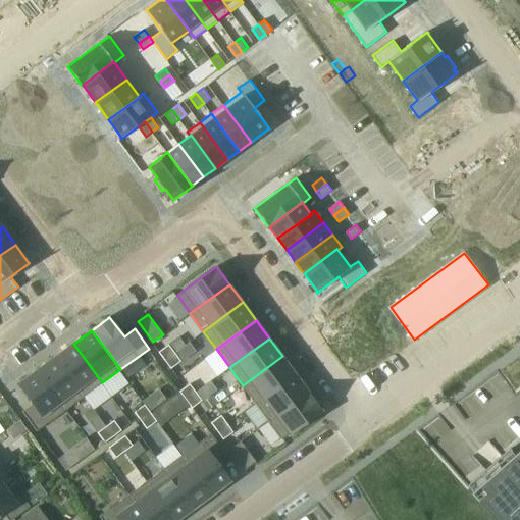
[(102,382),(73,344),(55,357),(85,397),(102,382)]
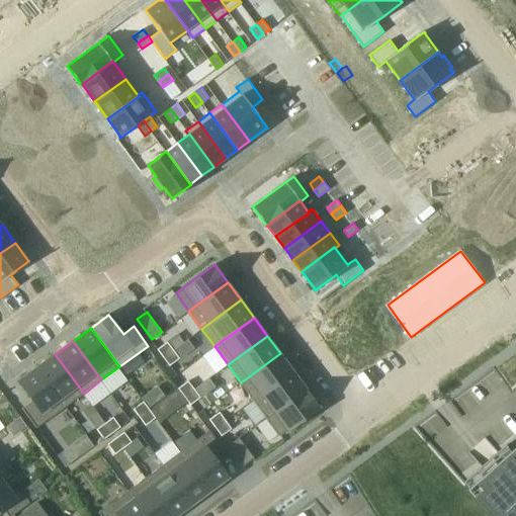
[(158,349),(164,357),(174,350),(168,341),(158,349)]
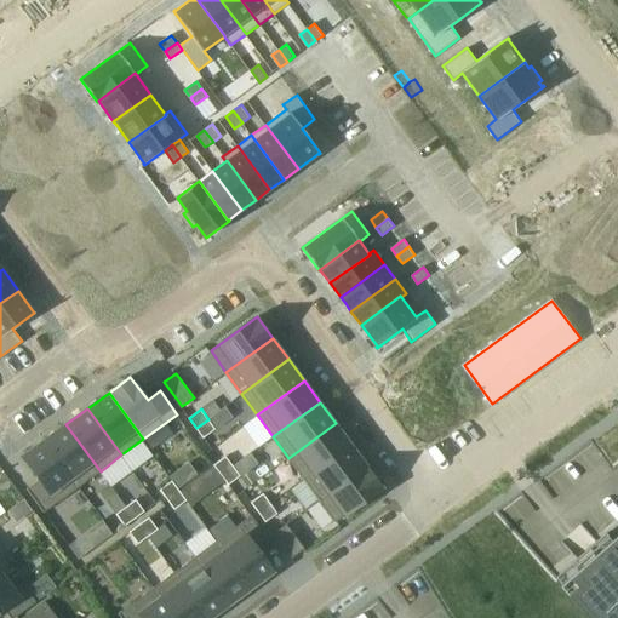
[(216,429),(209,419),(196,428),(204,438),(216,429)]
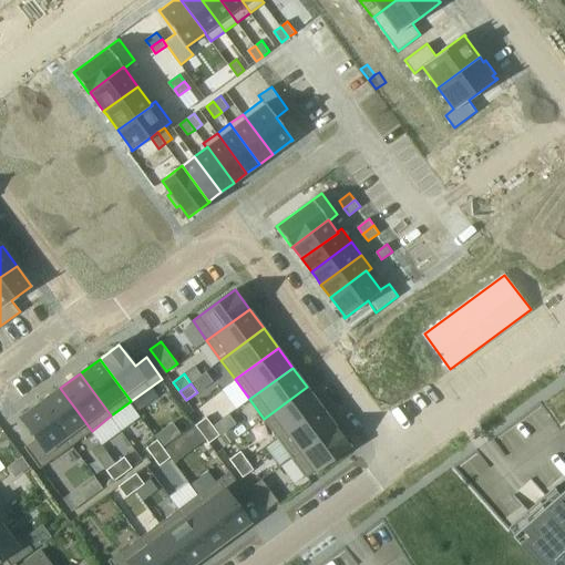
[(278,438),(321,407),(308,388),(307,387),(264,419),(278,438)]
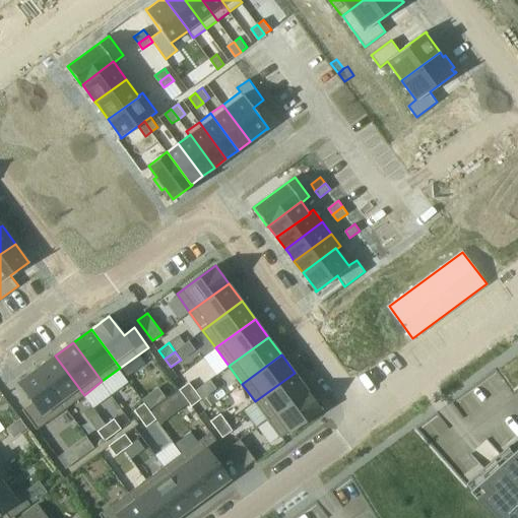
[(84,395),(55,355),(37,369),(66,408),(84,395)]
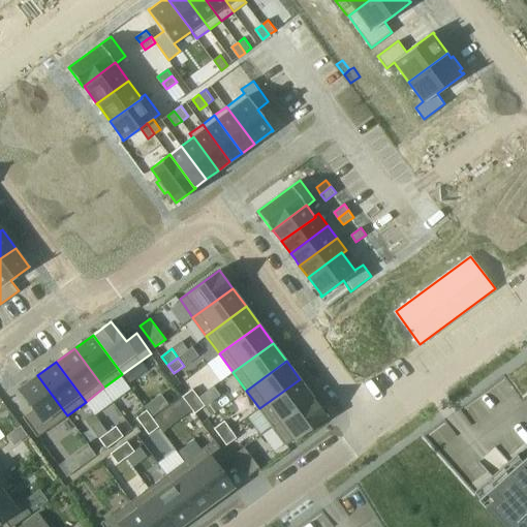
[(67,415),(37,375),(20,389),(34,408),(23,416),(38,436),(67,415)]
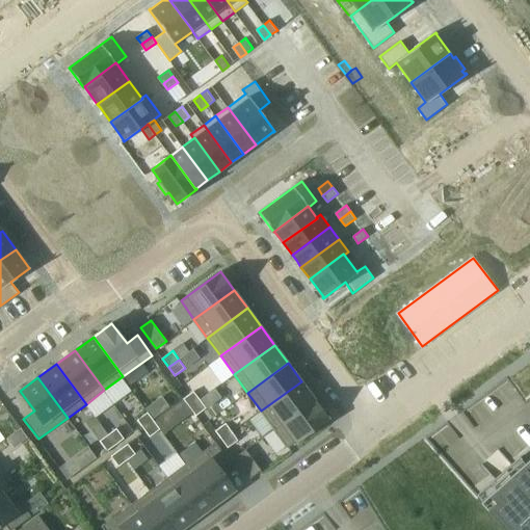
[(274,429),(315,399),(301,381),(261,411),(274,429)]
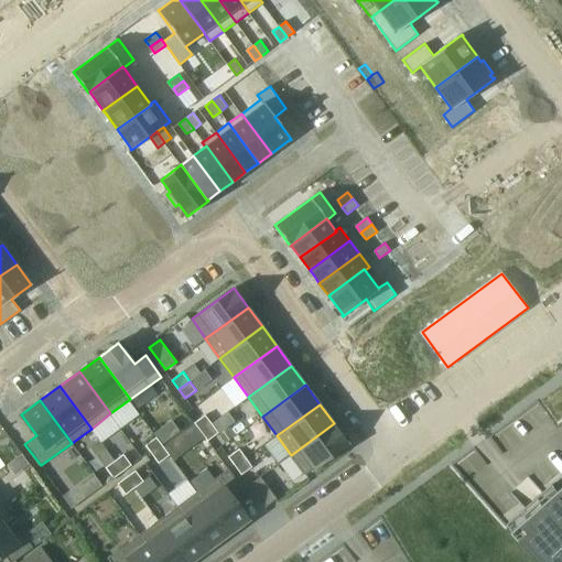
[(202,431),(213,423),(206,414),(195,422),(202,431)]
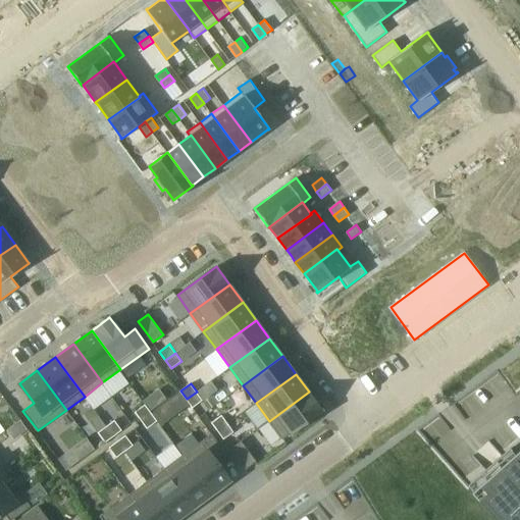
[(180,391),(168,401),(177,413),(190,404),(187,399),(180,391)]
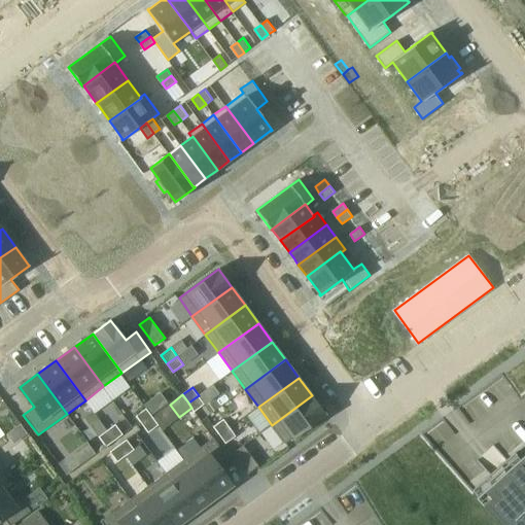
[(195,412),(205,404),(199,395),(188,403),(191,408),(195,412)]
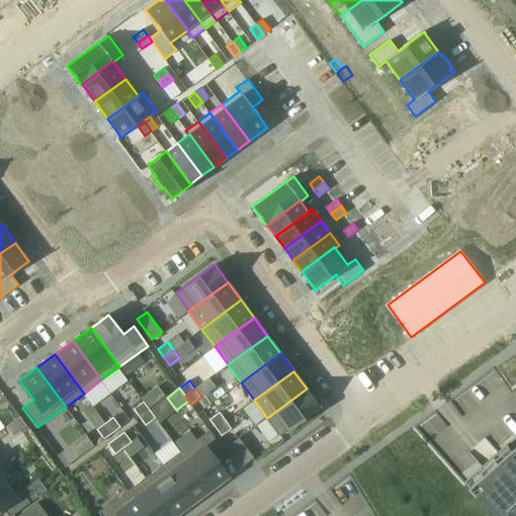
[(320,407),(307,389),(267,418),(280,435),(320,407)]
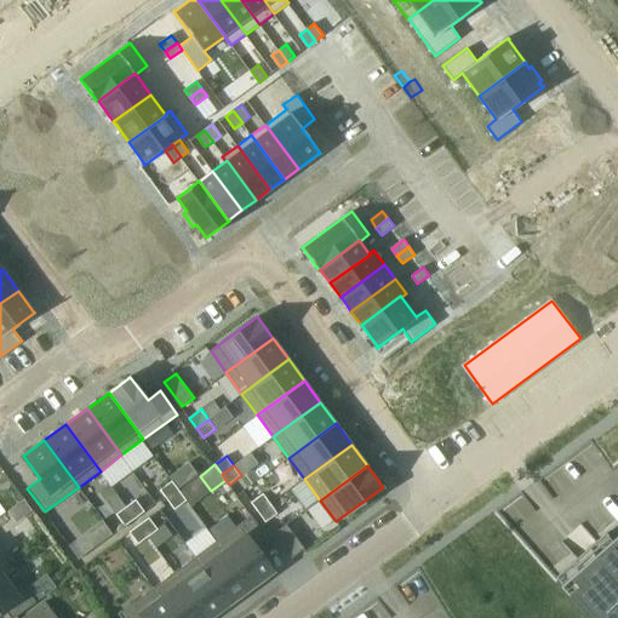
[(161,490),(169,499),(179,490),(172,480),(161,490)]
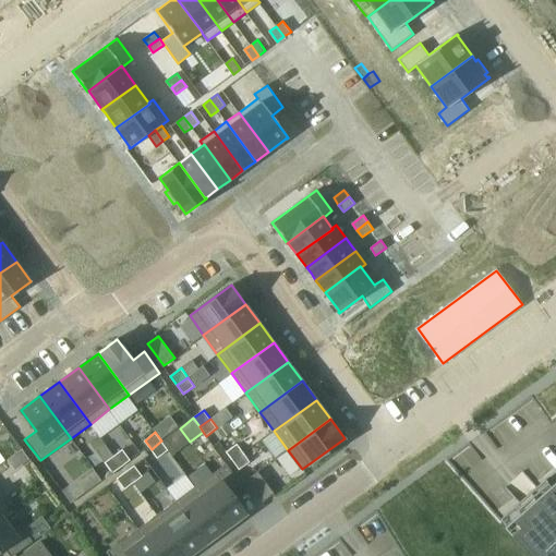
[(168,449),(161,440),(152,449),(157,458),(168,449)]
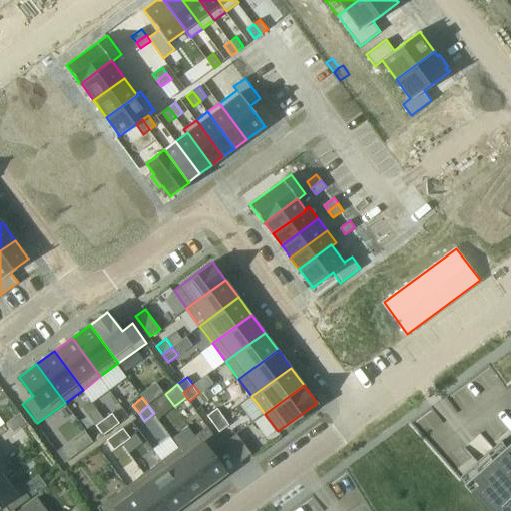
[(208,415),(214,423),(224,416),(218,408),(208,415)]
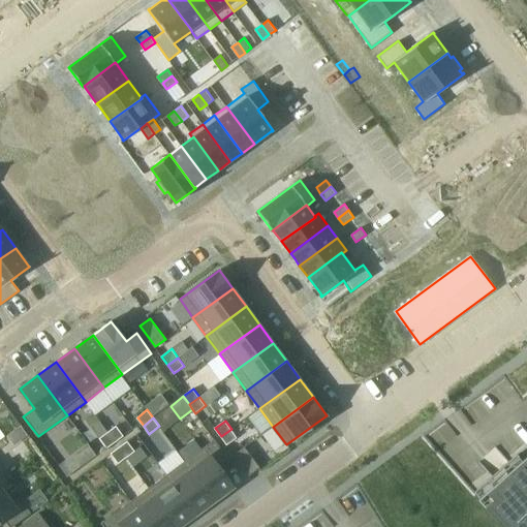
[(117,426),(109,432),(116,442),(124,436),(117,426)]
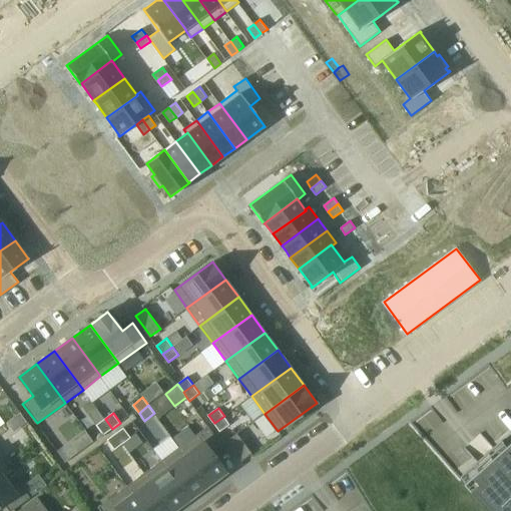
[(229,424),(224,416),(214,423),(219,431),(229,424)]
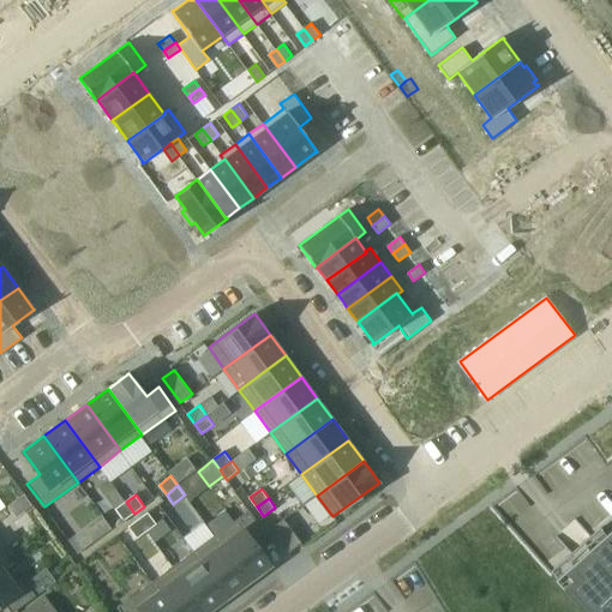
[(135,514),(126,502),(115,509),(125,521),(135,514)]
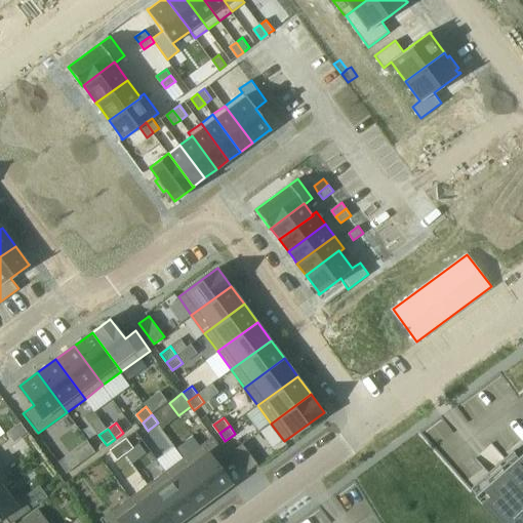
[(228,455),(213,436),(185,457),(213,496),(232,483),(217,464),(228,455)]
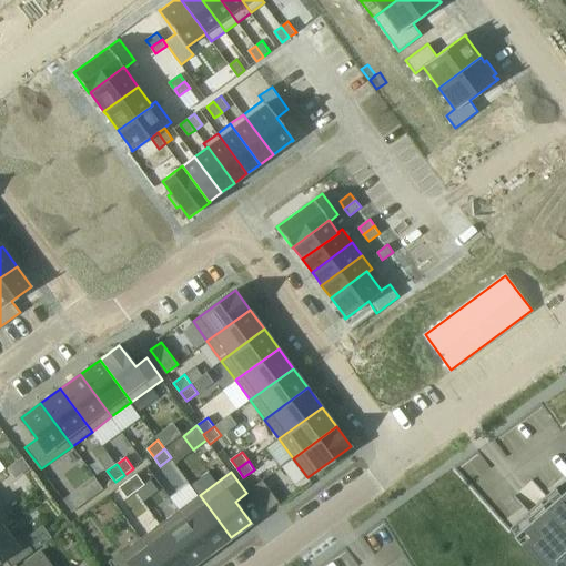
[(137,474),(128,481),(137,491),(145,484),(137,474)]
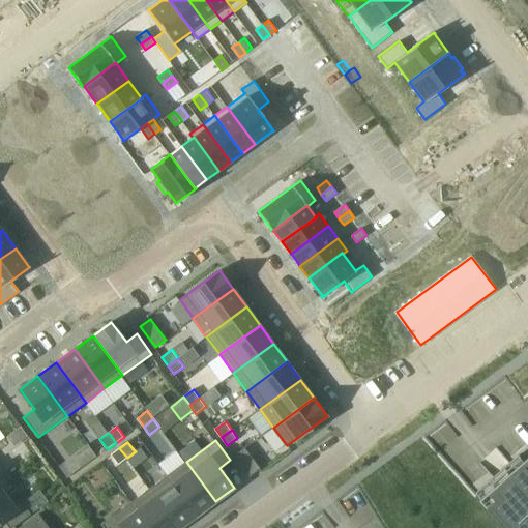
[(234,456),(250,476),(261,468),(245,447),(234,456)]
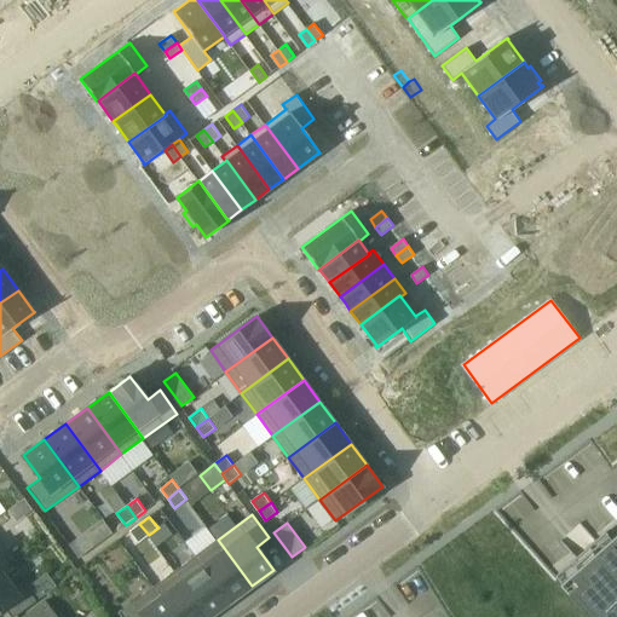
[(149,535),(139,524),(130,531),(138,542),(149,535)]
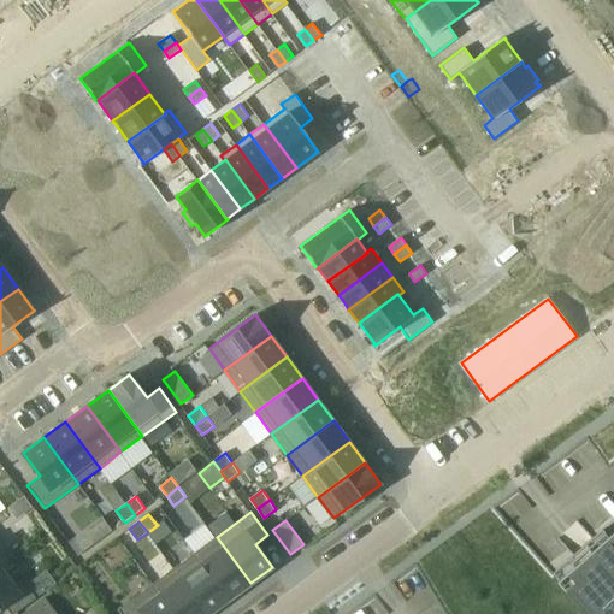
[(613,521),(556,572),(594,613),(613,613),(613,521)]
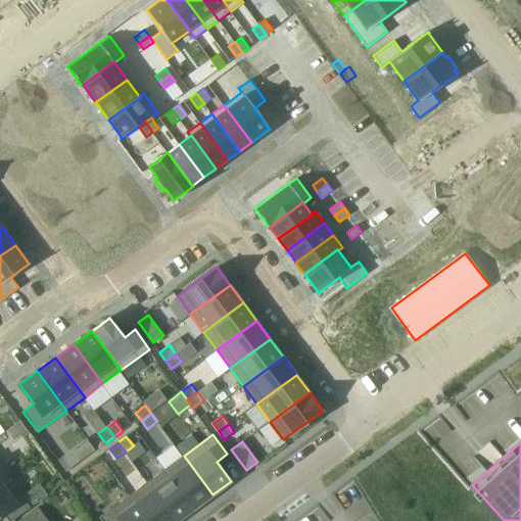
[(212,494),(184,456),(166,469),(194,508),(212,494)]
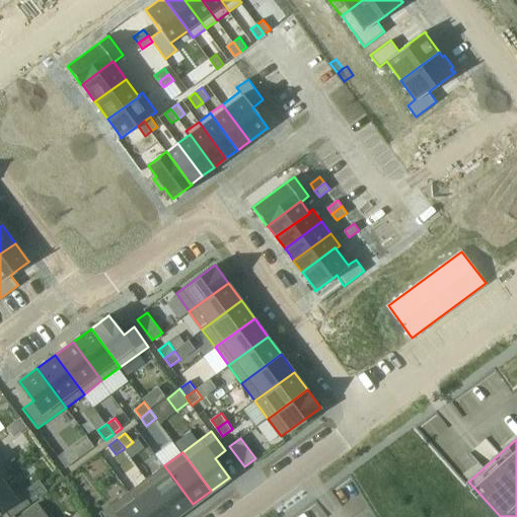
[(0,478),(1,478),(9,472),(0,460),(0,478)]
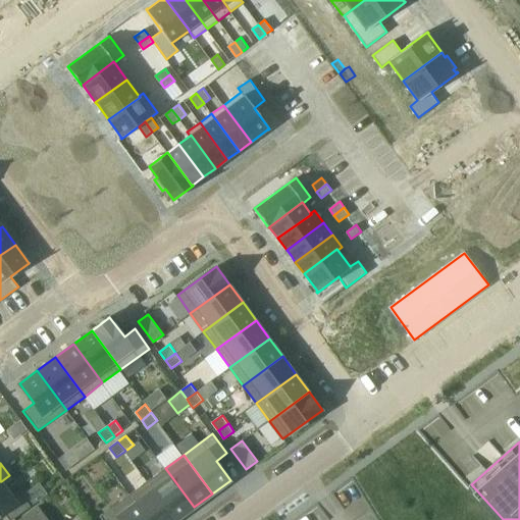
[(176,519),(194,507),(165,468),(147,481),(175,519),(176,519)]
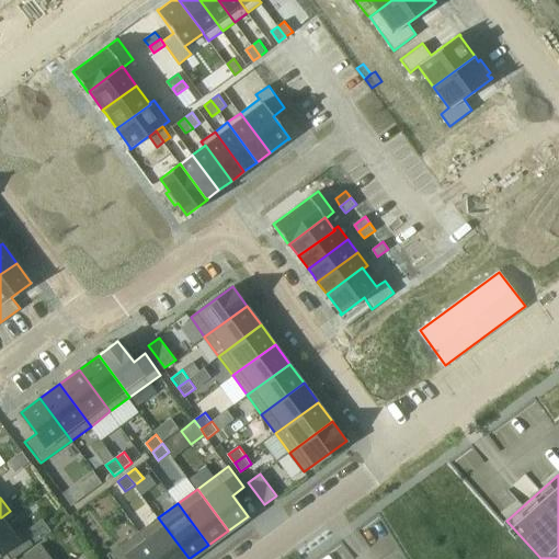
[(12,558),(34,544),(24,532),(15,538),(1,517),(0,517),(0,551),(3,550),(10,558),(12,558)]
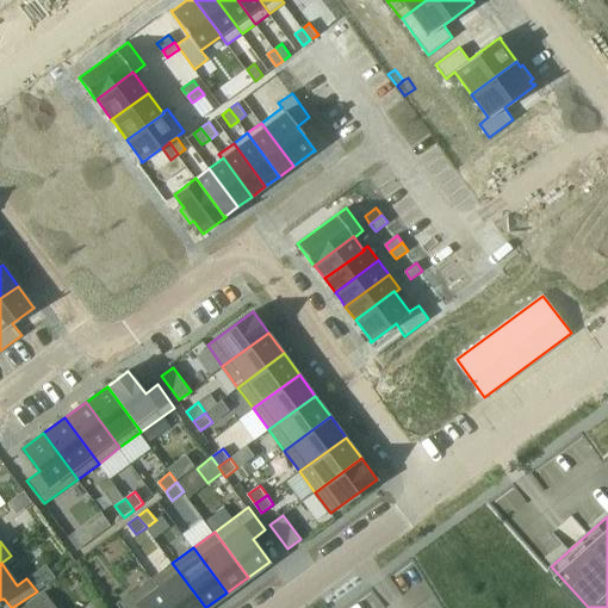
[(205,607),(172,563),(150,578),(172,607),(205,607)]
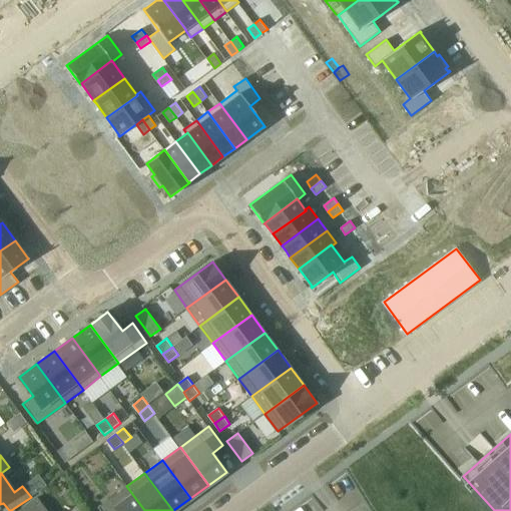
[(144,510),(126,486),(98,507),(101,510),(144,510)]
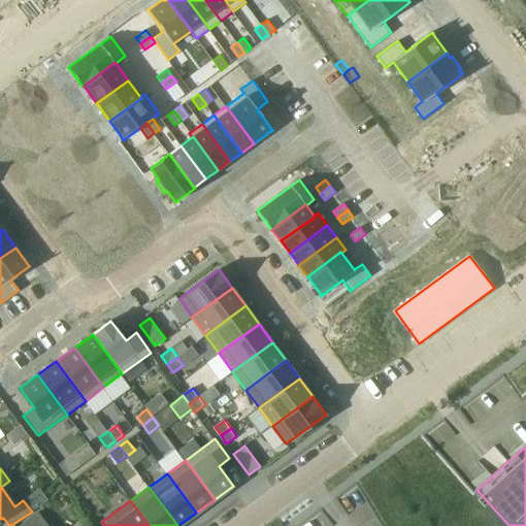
[(50,525),(39,511),(19,525),(50,525)]
